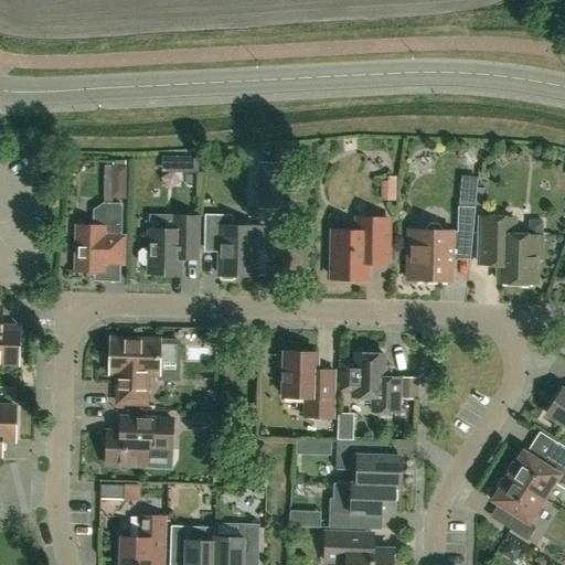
[(462,164),(468,166),(473,162),(475,157),(468,148),(462,146),(457,149),(456,156),(462,164)]
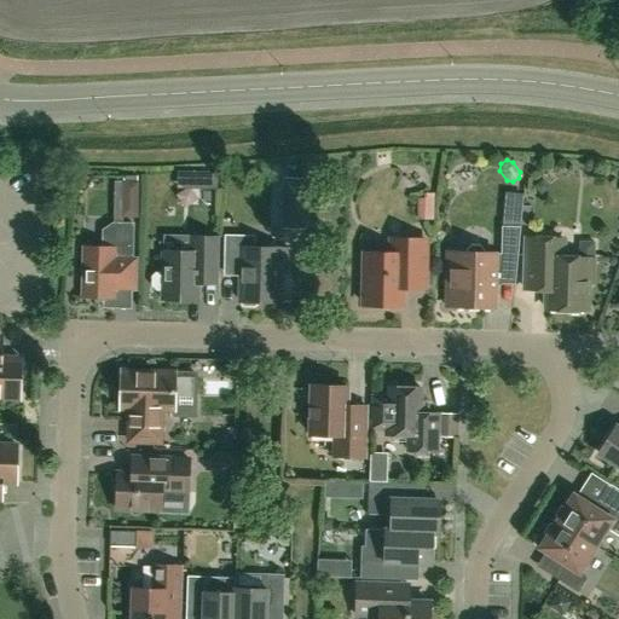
[(195,171),(178,171),(178,184),(194,184),(195,171)]
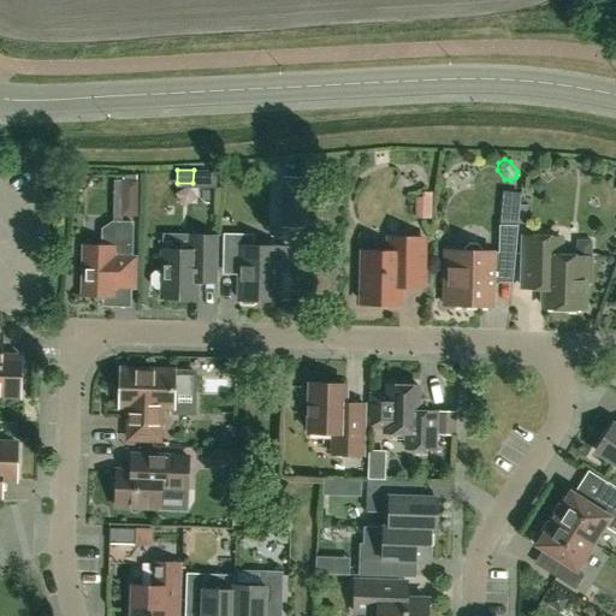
[(539,178),(529,187),(538,195),(546,188),(539,178)]
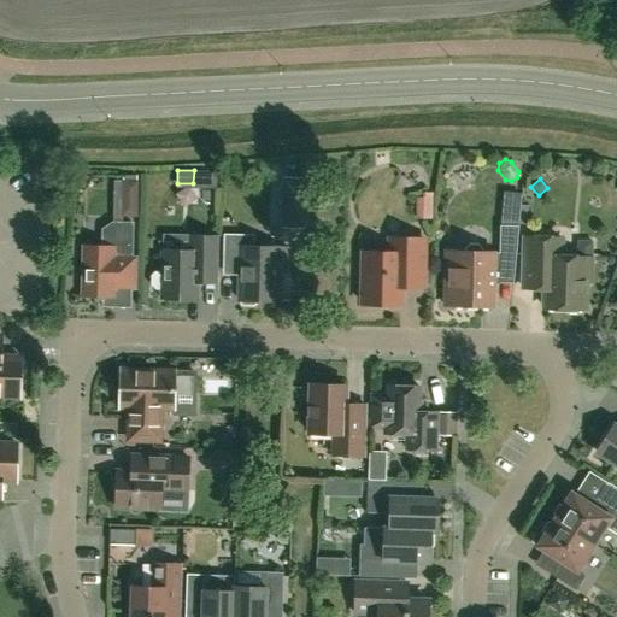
[(530,222),(532,189),(513,188),(513,221),(530,222)]
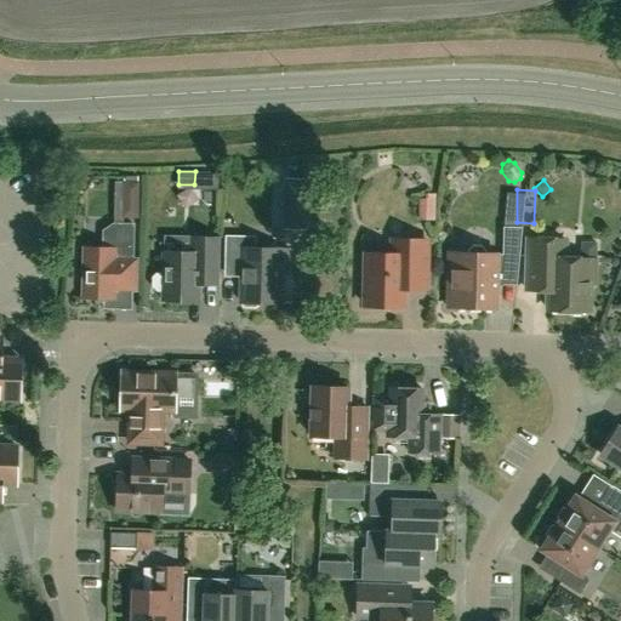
[(423,199),(417,199),(417,220),(433,221),(434,194),(423,193),(423,199)]
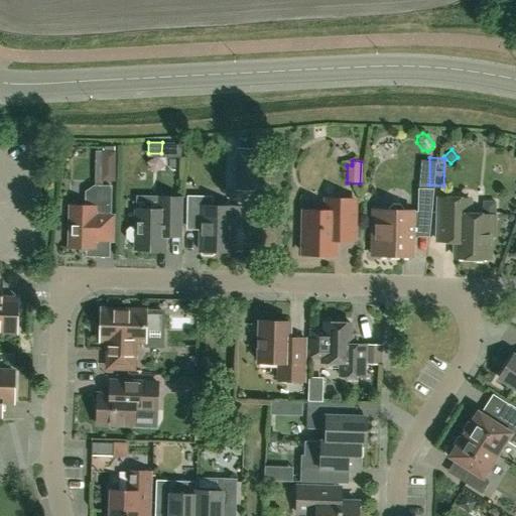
[(109,241),(111,187),(96,187),(86,192),(86,207),(70,207),(69,228),(69,248),(95,249),(95,241),(109,241)]
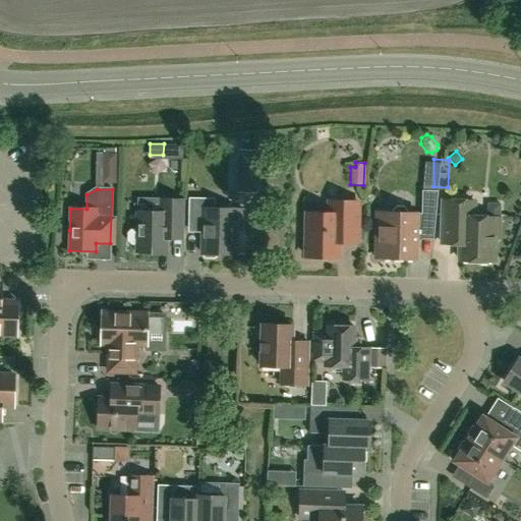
[(436,215),(438,191),(422,190),(421,215),(436,215)]
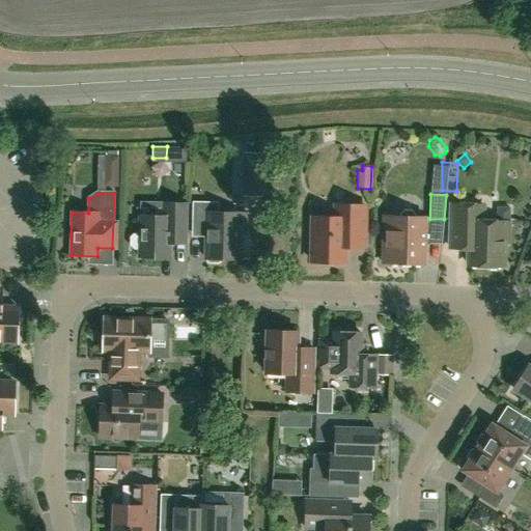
[(205,259),(206,259),(207,259),(211,262),(218,262),(221,259),(238,259),(238,234),(246,234),(246,214),(219,213),(219,202),(192,202),(192,223),(192,233),(203,233),(206,236),(205,259)]
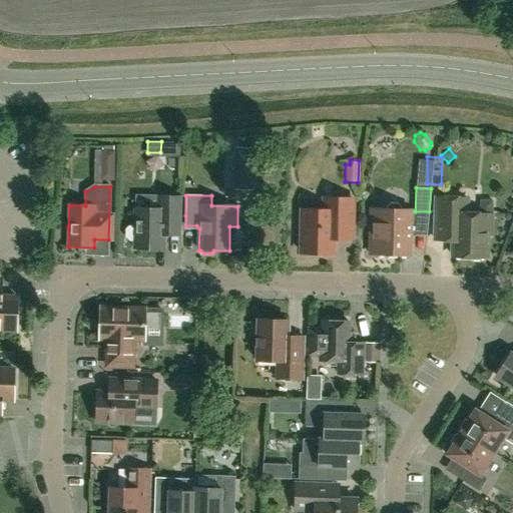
[(180,236),(181,218),(181,197),(157,197),(157,209),(134,208),(134,225),(130,224),(126,228),(125,236),(129,240),(134,240),(133,248),(164,249),(164,235),(180,236)]
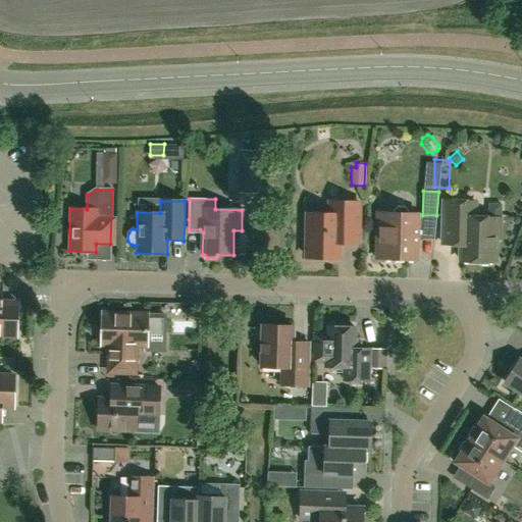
[(461,261),(477,261),(478,261),(480,264),(488,264),(490,261),(494,262),(496,239),(499,239),(499,218),(474,218),(475,202),(444,201),(442,233),(461,235),(461,261)]
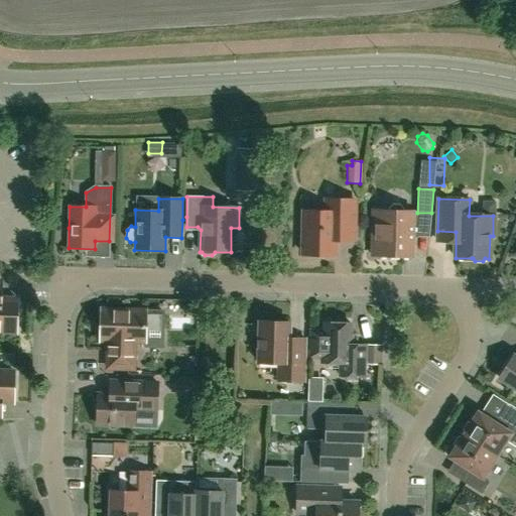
[(354,240),(355,201),(326,201),(326,213),(303,213),(302,254),(335,255),(336,240),(354,240)]
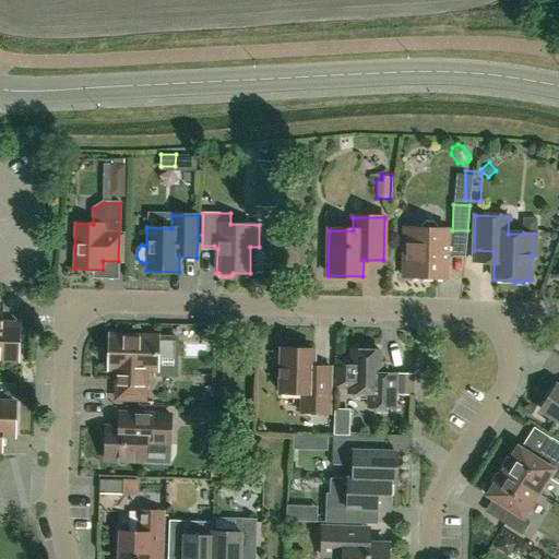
[(425,221),(421,225),(421,228),(404,228),(403,259),(409,259),(408,277),(447,277),(448,229),(437,228),(437,226),(433,222),(425,221)]
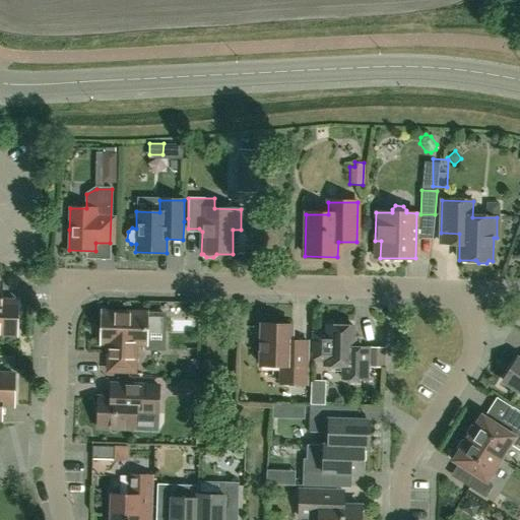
[(2,284),(0,283),(0,333),(16,334),(17,302),(2,302),(2,284)]
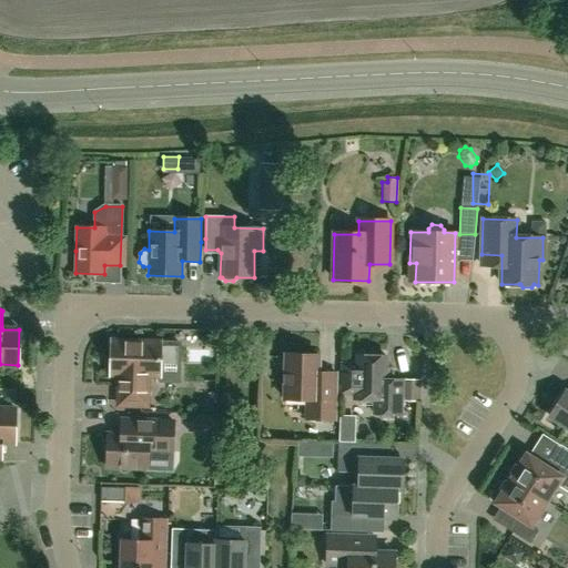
[(179,363),(179,343),(112,342),(111,375),(119,375),(119,405),(146,406),(148,376),(159,376),(160,363),(179,363)]
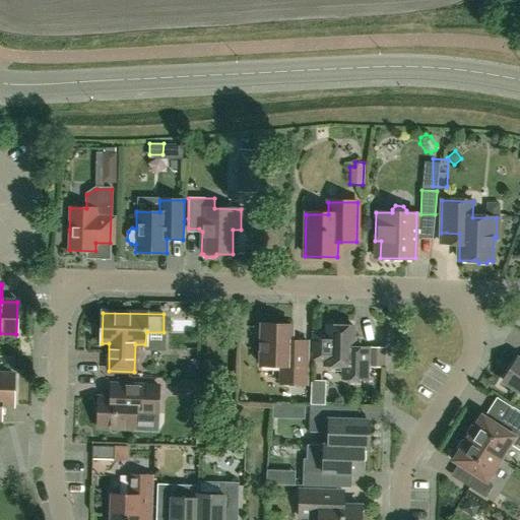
[(368,346),(353,346),(353,327),(348,326),(346,323),(335,323),(333,326),(327,326),(327,333),(312,333),(312,361),(323,361),(323,365),(342,365),(342,379),(367,379),(368,355),(368,346)]
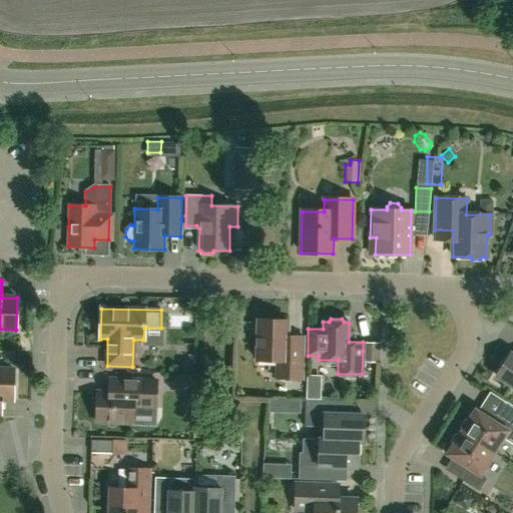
[(303,380),(304,348),(304,336),(288,335),(288,321),(258,320),(257,360),(277,361),(277,379),(303,380)]
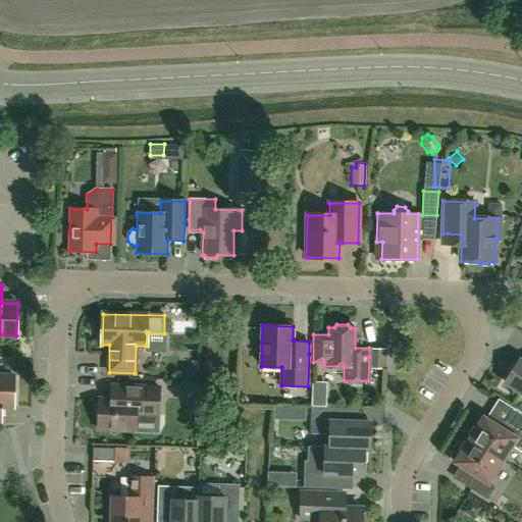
[(372,368),(386,368),(387,357),(387,350),(372,350),(372,368)]
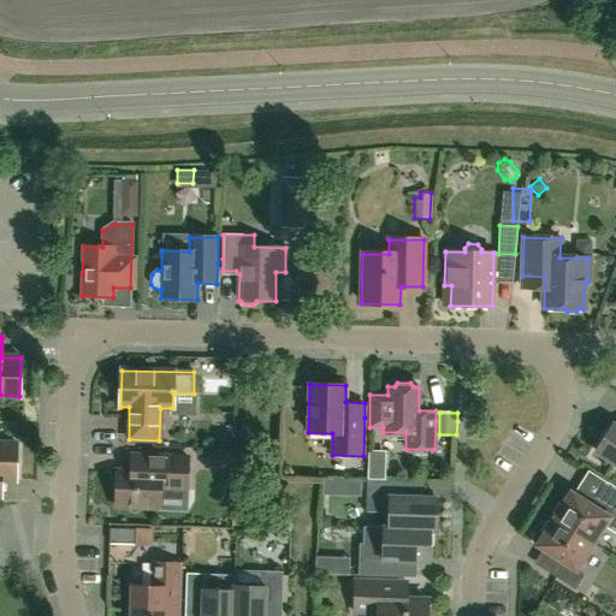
[(615,426),(612,425),(596,451),(615,463),(615,426)]
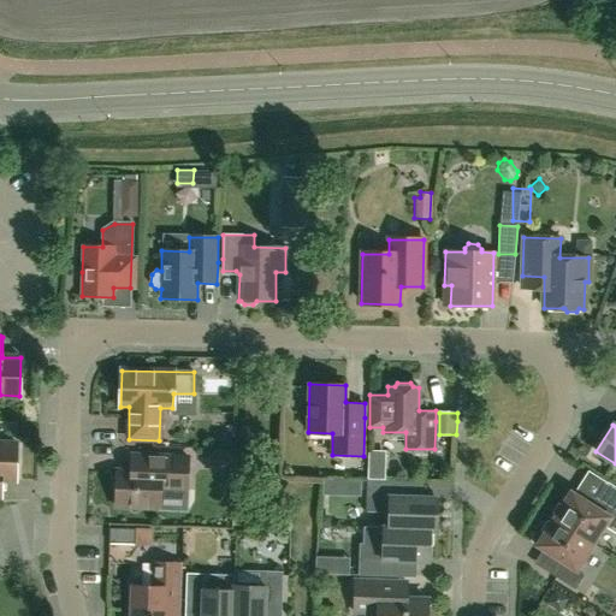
[(218,434),(218,449),(232,450),(234,436),(218,434)]
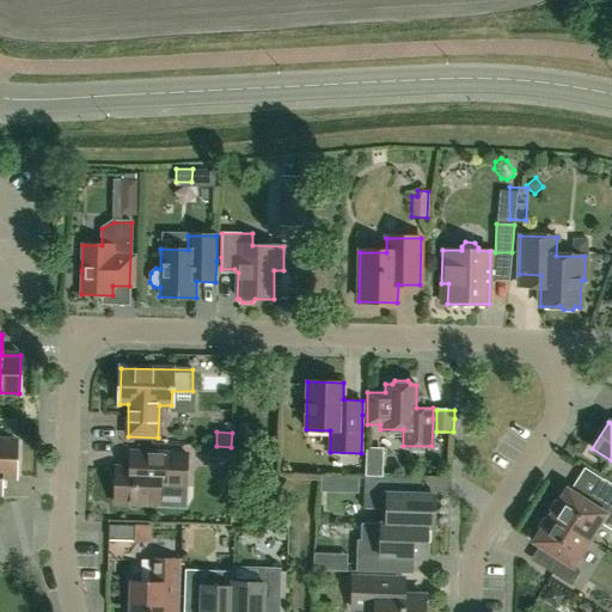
[(0,493),(2,494),(2,477),(16,477),(17,441),(0,440),(0,493)]
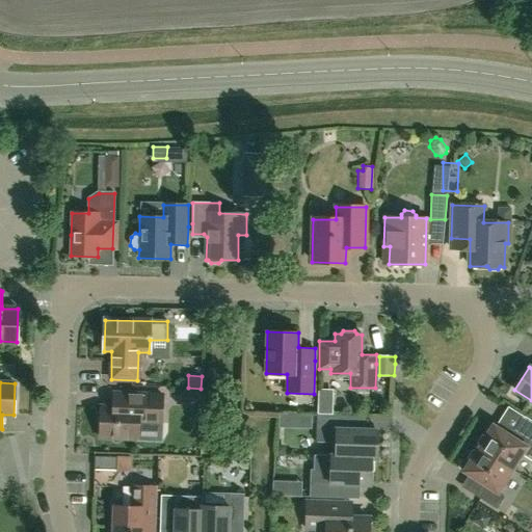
[(326,386),(326,411),(341,411),(341,386),(326,386)]
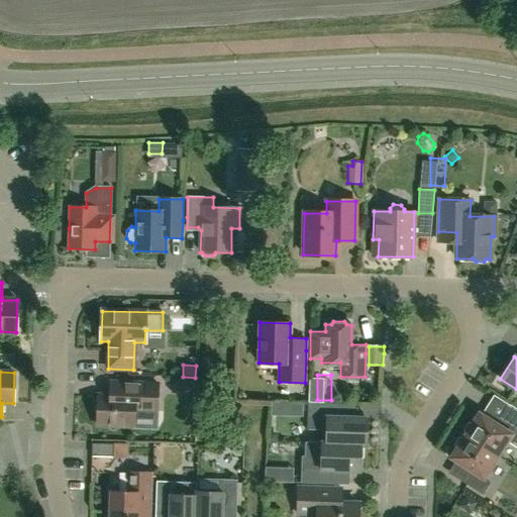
[(183,394),(195,392),(193,379),(181,381),(183,394)]
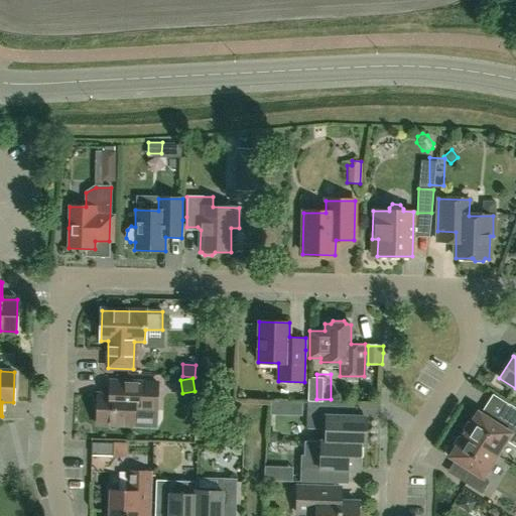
[(157,383),(133,382),(109,381),(109,394),(99,394),(99,398),(94,400),(94,409),(98,412),(98,425),(133,426),(134,410),(156,411),(157,383)]
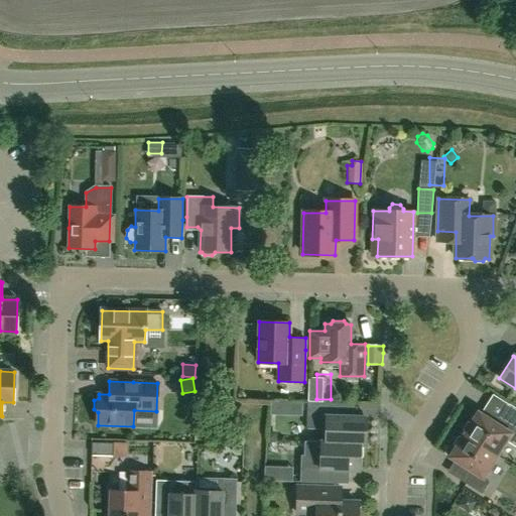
[(364,443),(365,417),(336,416),(337,402),(306,401),(306,428),(327,428),(326,441),(320,441),(320,442),(364,443)]
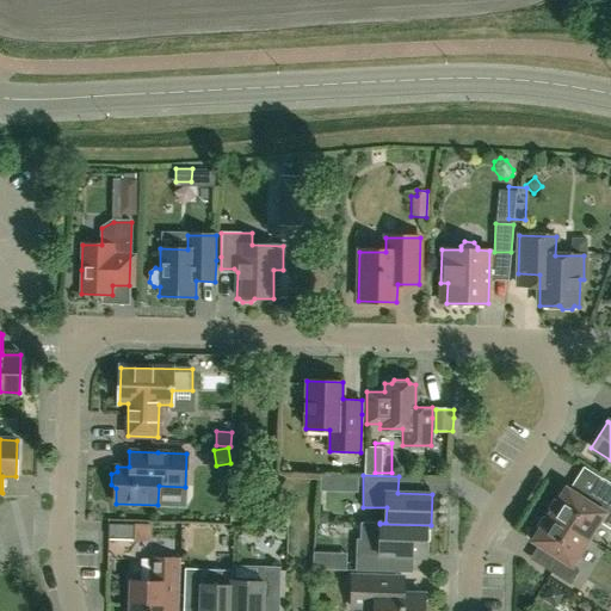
[(610,494),(597,486),(587,501),(566,487),(548,514),(588,539),(599,522),(610,529),(610,494)]
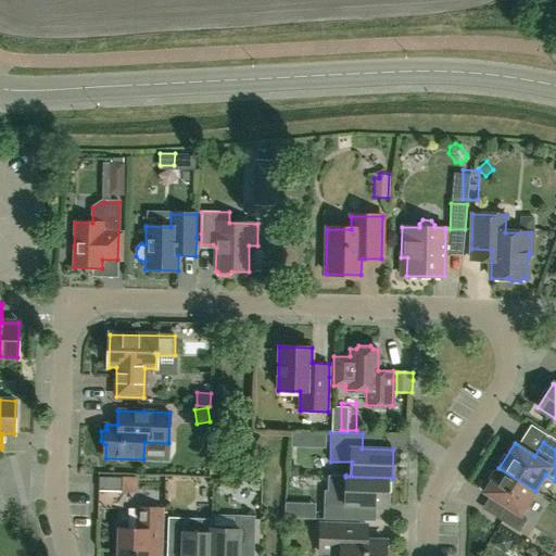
[(289,475),(299,475),(299,466),(290,466),(289,475)]
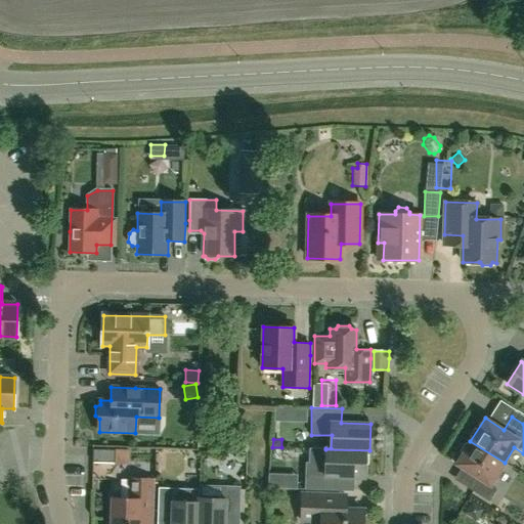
[(489,501),(496,489),(490,485),(505,463),(470,441),(455,464),(475,476),(468,487),(489,501)]
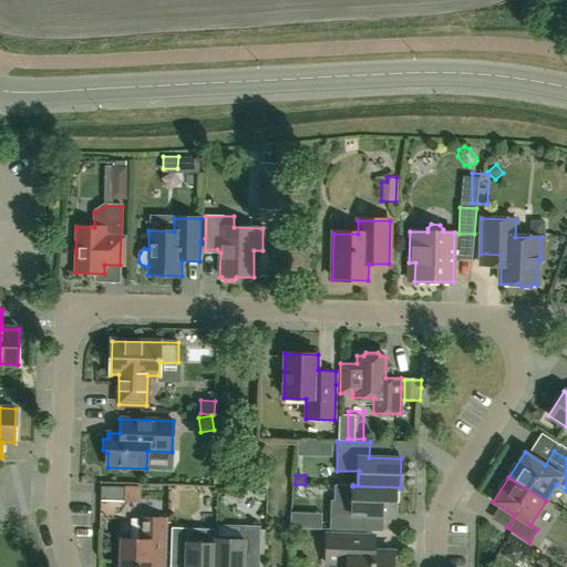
[(400,487),(352,486),(352,485),(334,485),(334,501),(331,501),(330,529),(362,531),(363,515),(395,516),(395,488),(400,488),(400,487)]
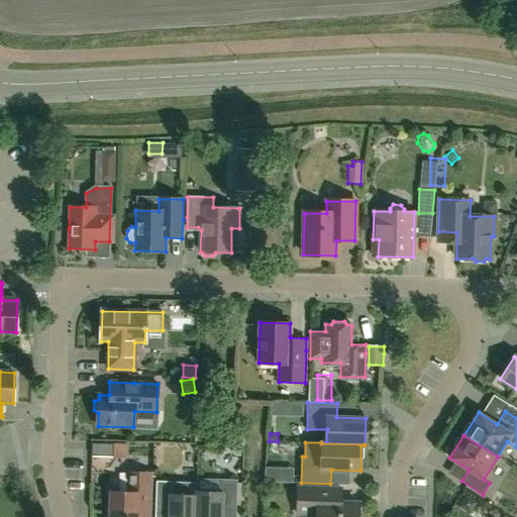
[(114,443),(113,457),(127,458),(128,443),(114,443)]
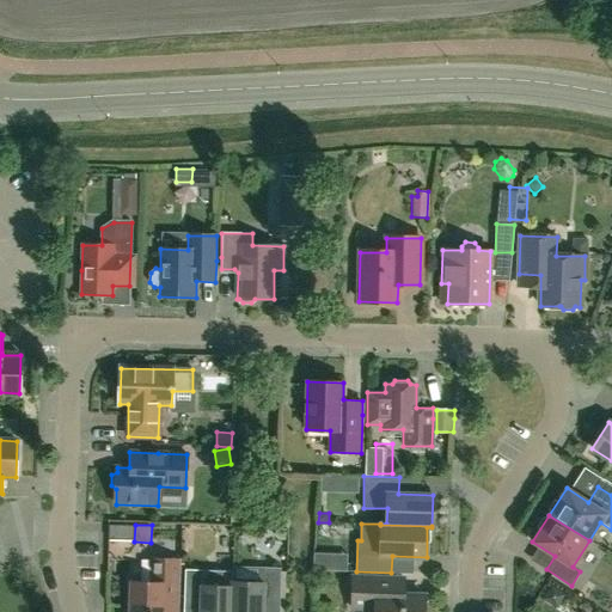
[(178,611),(179,598),(181,561),(150,560),(148,582),(132,582),(130,611),(178,611)]
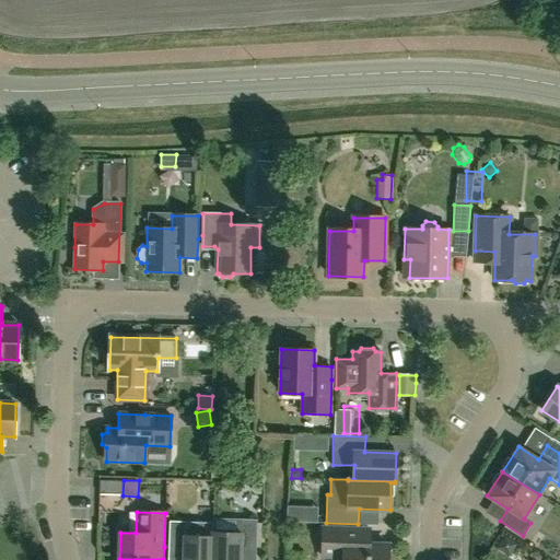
[(213,533),(211,559),(240,559),(241,549),(256,549),(257,520),(242,520),(241,533),(213,533)]
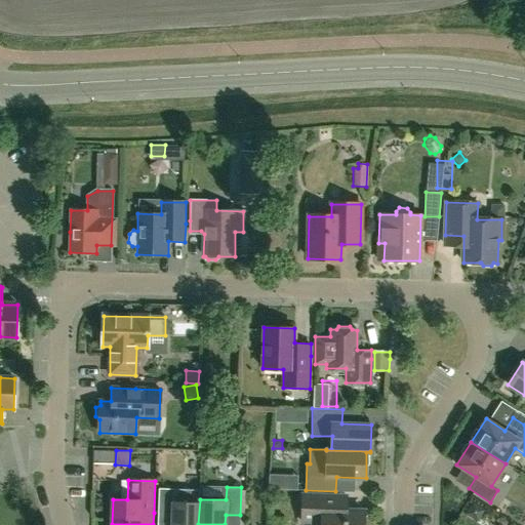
[(198,524),(200,499),(200,490),(159,489),(158,516),(172,517),(171,524),(198,524)]
